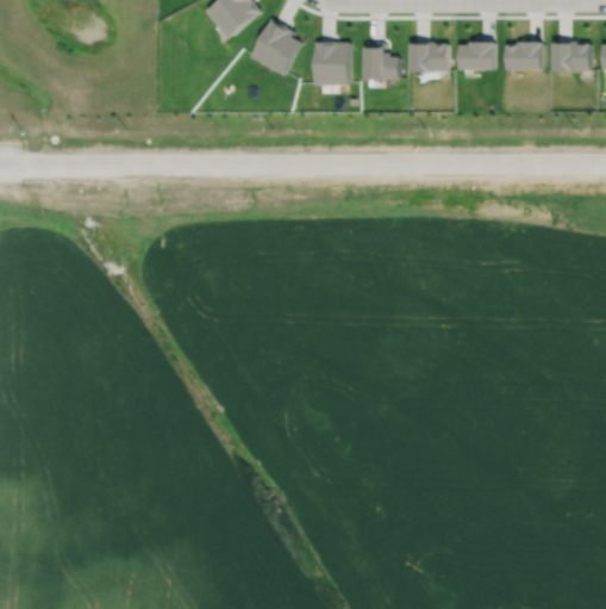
[(216,0),(204,11),(225,38),(258,11),(249,0),(216,0)]
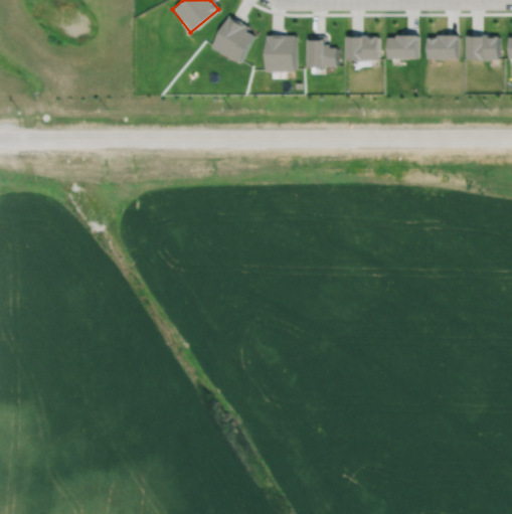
[(227,15),(210,47),(238,62),(252,35),(245,31),(247,27),(240,23),(240,22),(227,15)]
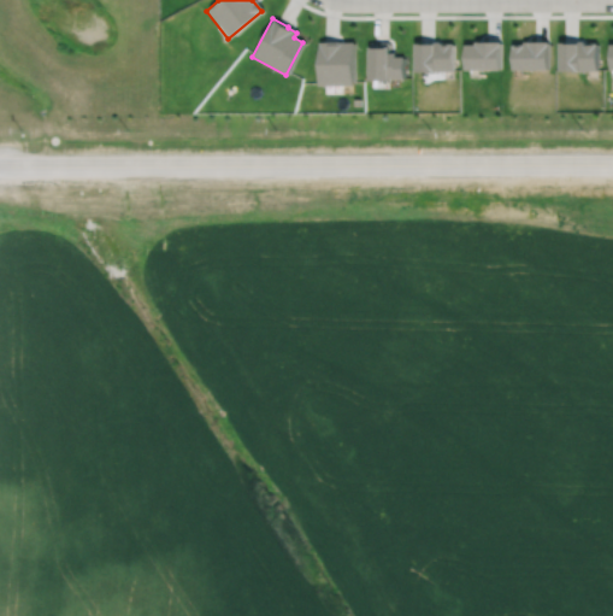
[(555,44),(555,71),(594,71),(594,44),(579,44),(579,41),(573,41),(573,45),(565,45),(565,44),(555,44)]
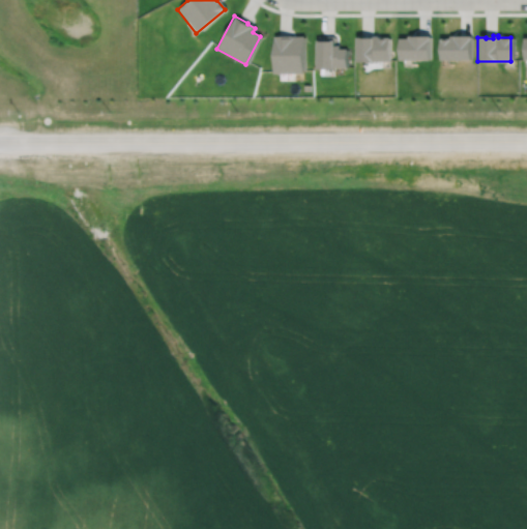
[(273,36),(272,74),(302,75),(303,36),(273,36)]
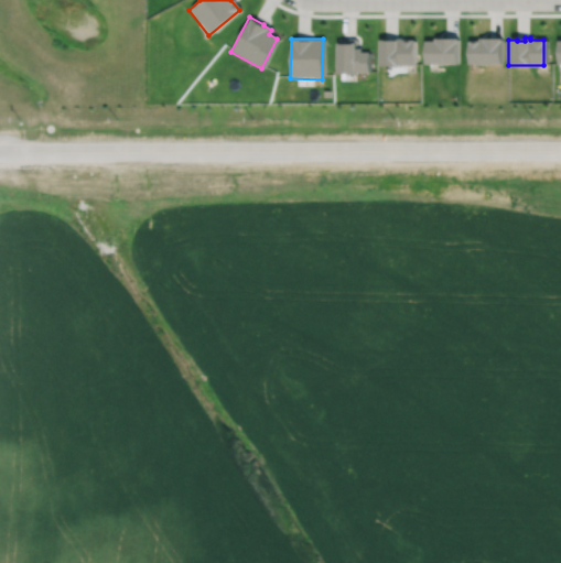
[(337,39),(337,43),(336,43),(336,74),(354,74),(354,73),(368,73),(368,53),(360,53),(360,49),(354,49),(354,39),(337,39)]
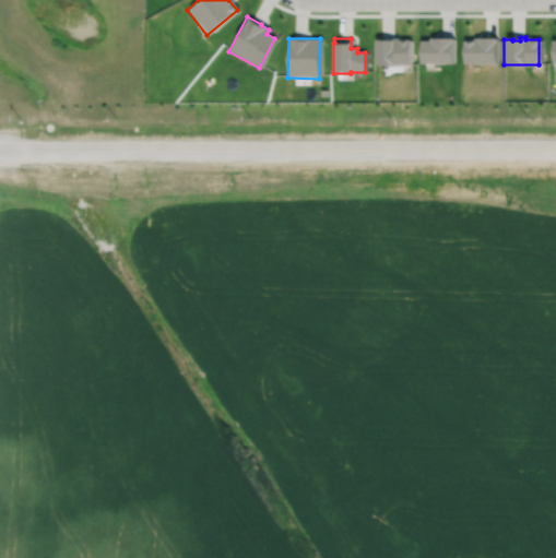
[(375,39),(375,66),(410,66),(409,39),(397,39),(397,38),(391,38),(391,40),(385,40),(385,39),(375,39)]
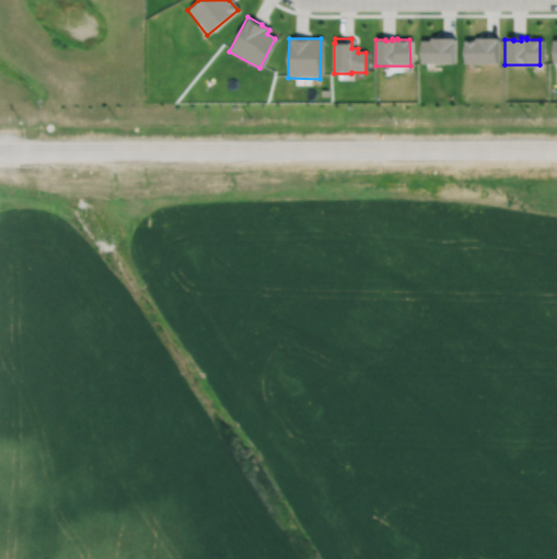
[(419,41),(419,63),(452,63),(452,38),(428,38),(428,41),(419,41)]
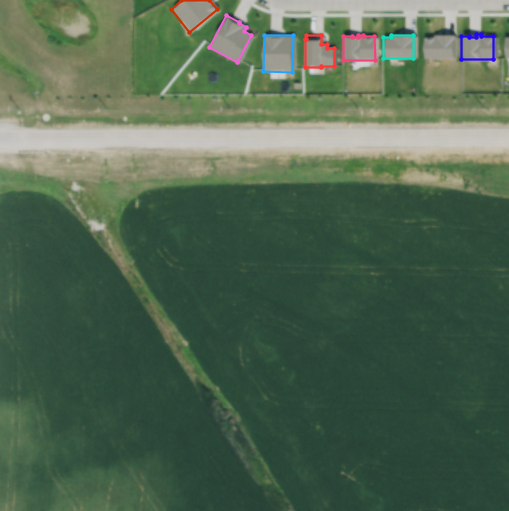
[(422,37),(422,58),(452,58),(452,35),(432,35),(432,37),(422,37)]
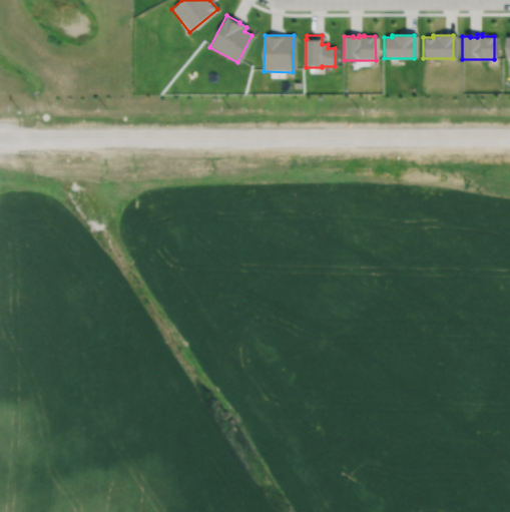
All buildings are outlined.
